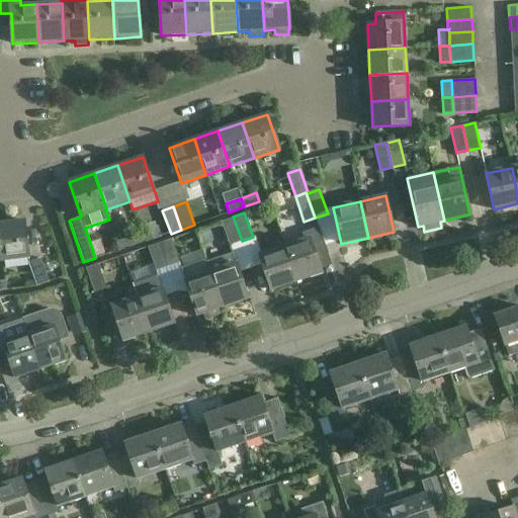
[(242,241),(233,217),(221,222),(230,245),(242,241)]
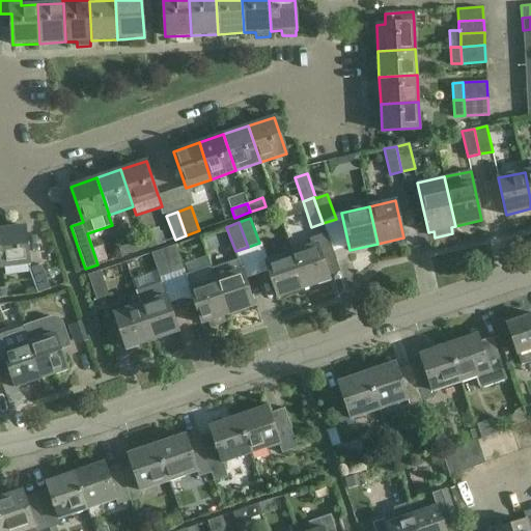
[(0,229),(0,250),(2,268),(30,263),(25,226),(0,229)]
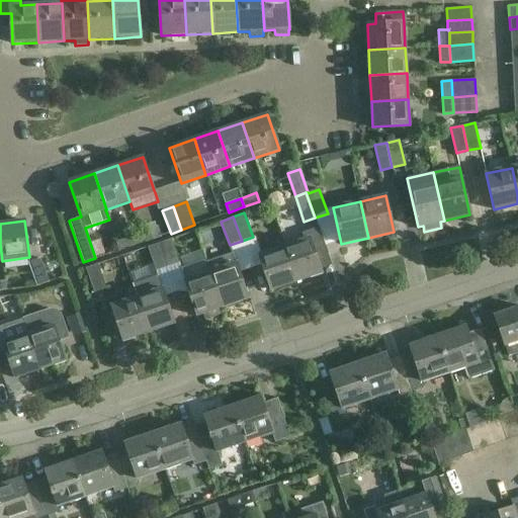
[(141,231),(141,232),(145,242),(161,236),(157,226),(141,231)]
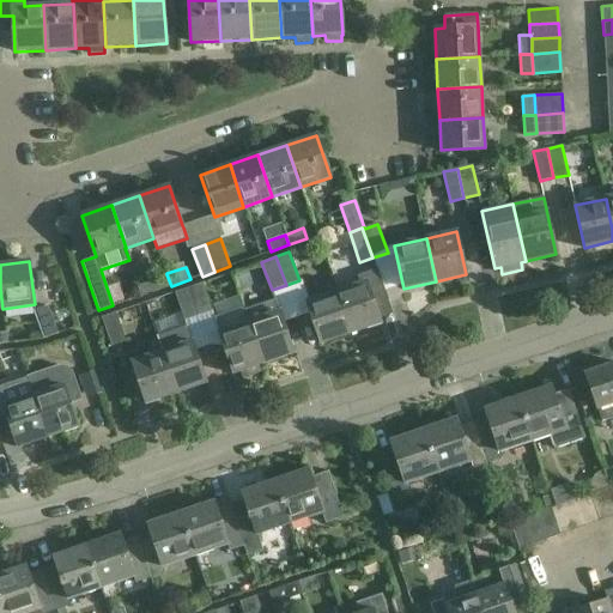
[(335,291),(350,334),(381,323),(371,296),(386,291),(378,267),(357,274),(359,283),(335,291)]
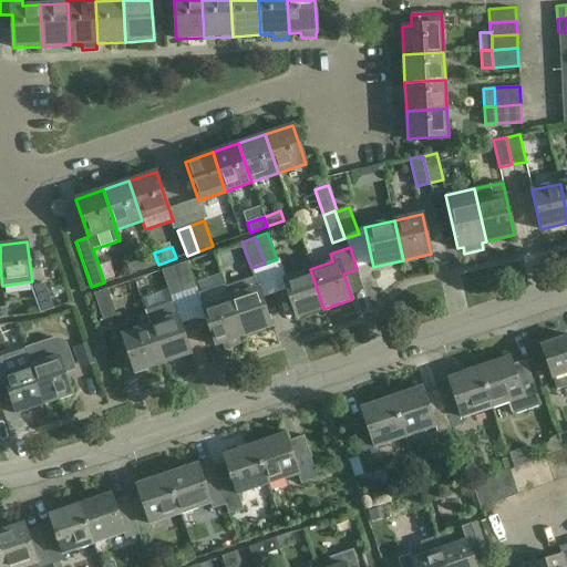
[(154,254),(126,264),(130,274),(158,265),(154,254)]
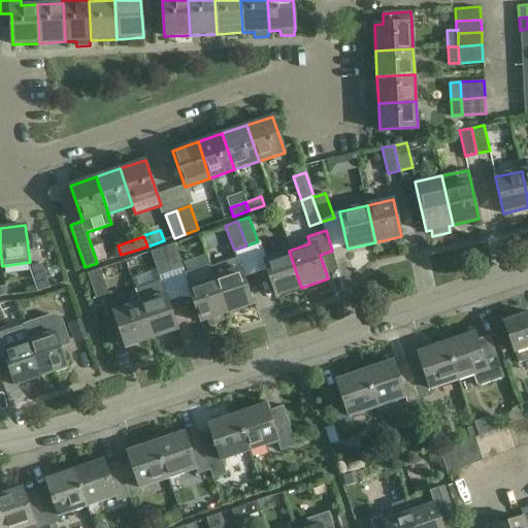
[(174,242),(162,248),(170,272),(184,267),(174,242)]
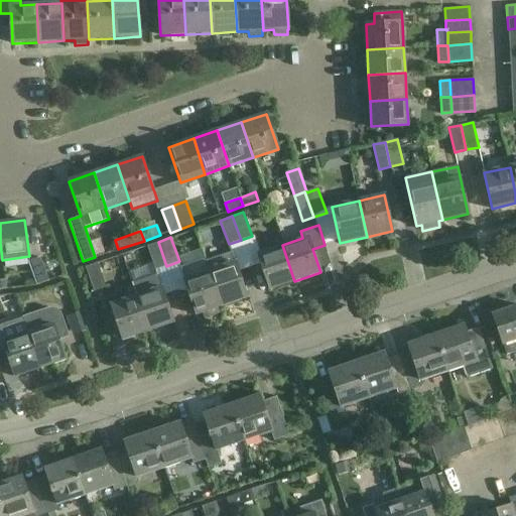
[(155,270),(166,266),(158,242),(146,246),(155,270)]
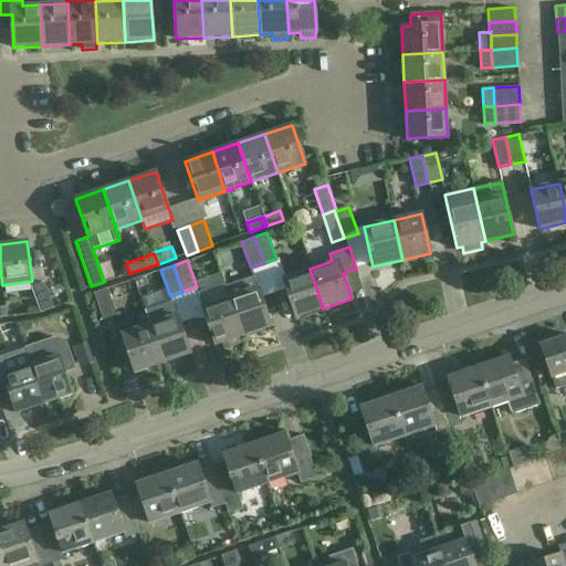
[(323,308),(310,269),(282,279),(296,317),(323,308)]
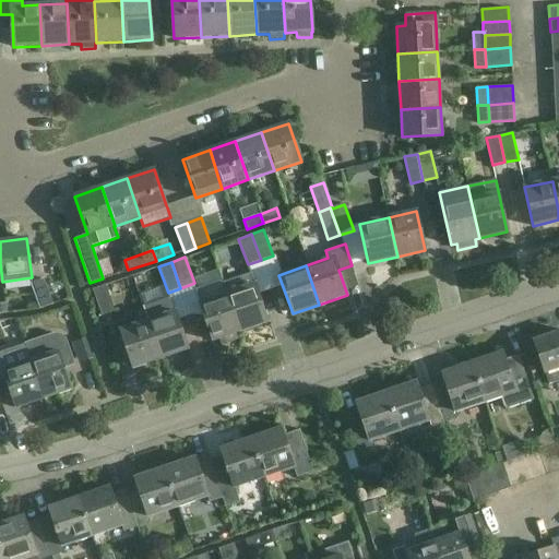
[(251,273),(223,282),(240,332),(268,322),(251,273)]
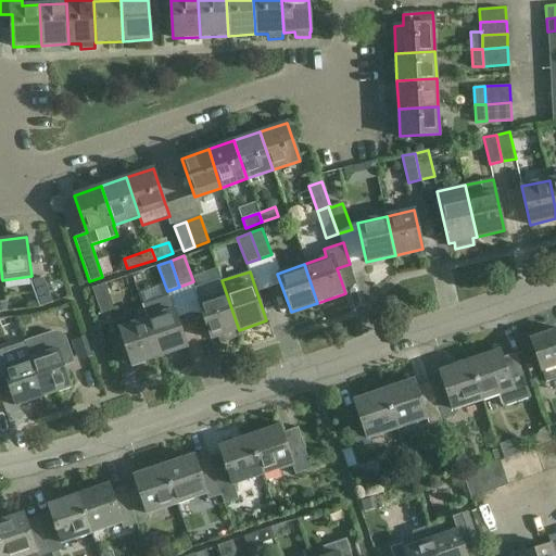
[(52,302),(41,276),(29,281),(39,306),(52,302)]
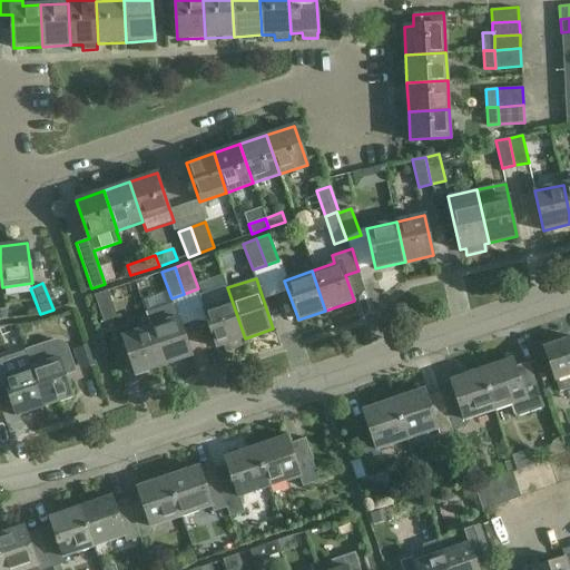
[(245,338),(227,287),(226,285),(198,294),(216,347),(224,345),(226,353),(244,347),(242,340),(245,338)]
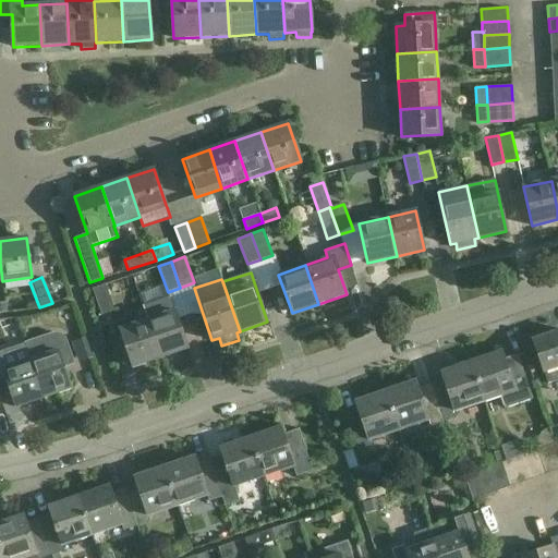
[(113,310),(105,283),(92,288),(100,315),(113,310)]
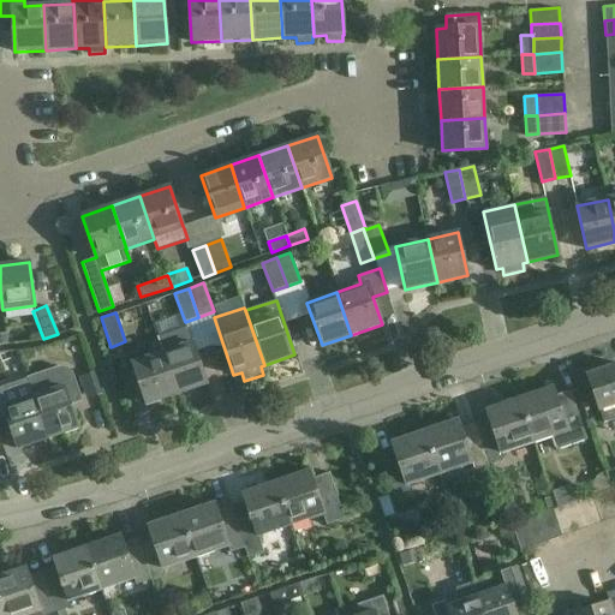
[(162,353),(177,395),(207,384),(186,328),(156,339),(161,353),(162,353)]
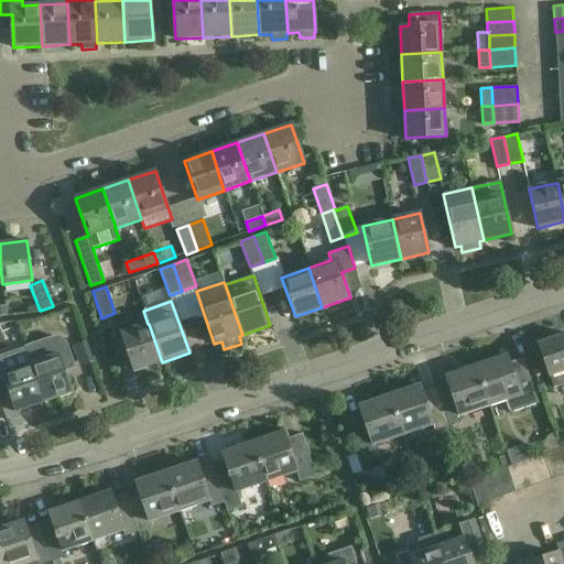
[(134,371),(162,362),(149,324),(148,324),(121,334),(134,371)]
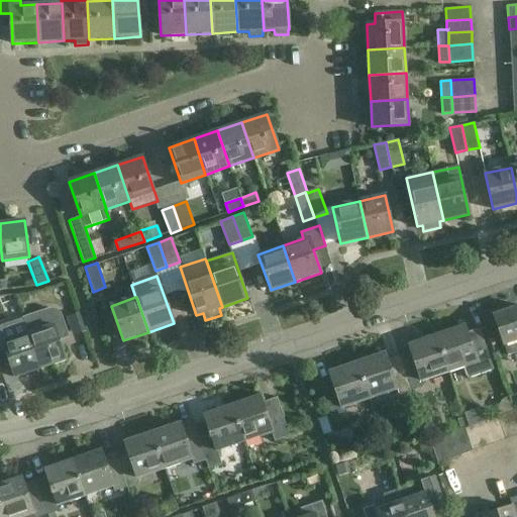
[(46,309),(23,317),(28,334),(40,370),(65,360),(59,341),(57,337),(68,333),(62,316),(60,312),(58,309),(57,309),(55,308),(54,308),(52,308),(49,308),(46,309)]
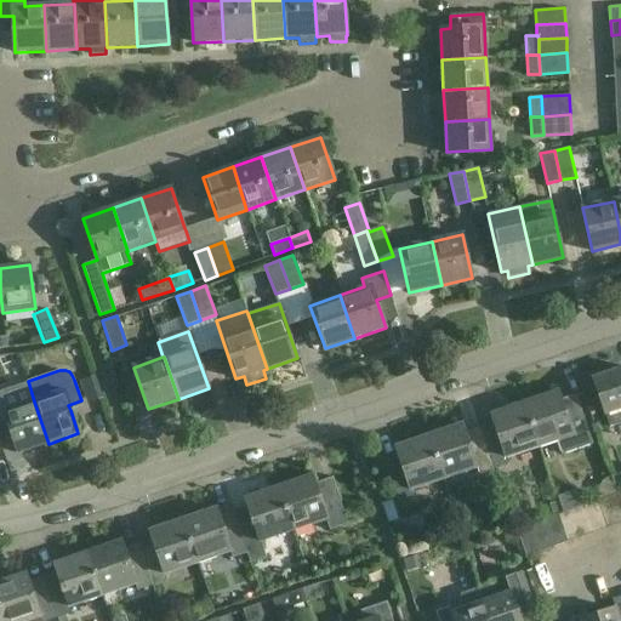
[(620,370),(593,381),(609,428),(620,423),(620,370)]
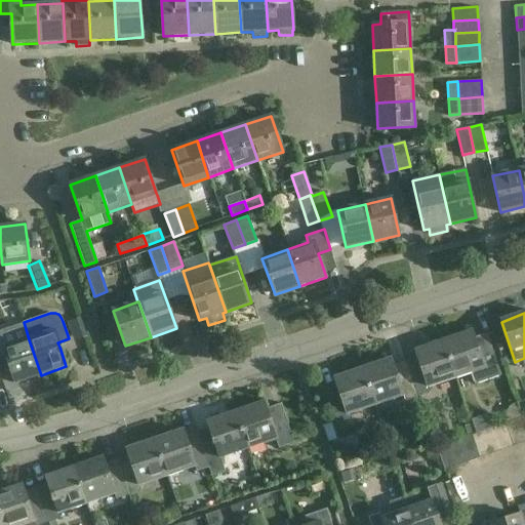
[(473,331),(444,340),(456,377),(471,372),(476,386),(501,376),(498,369),(489,340),(477,345),(475,338),(473,331)]
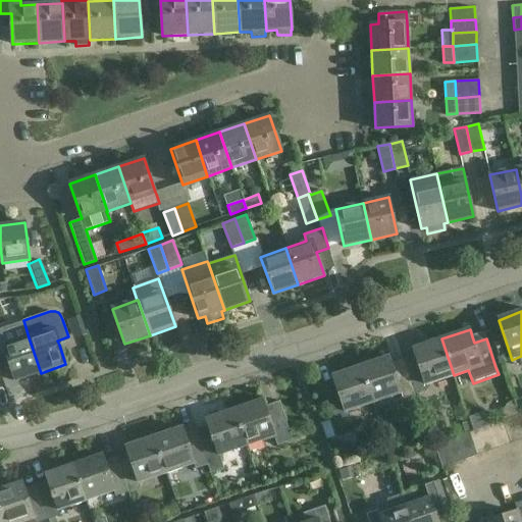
[(15,381),(41,373),(29,337),(2,347),(15,381)]
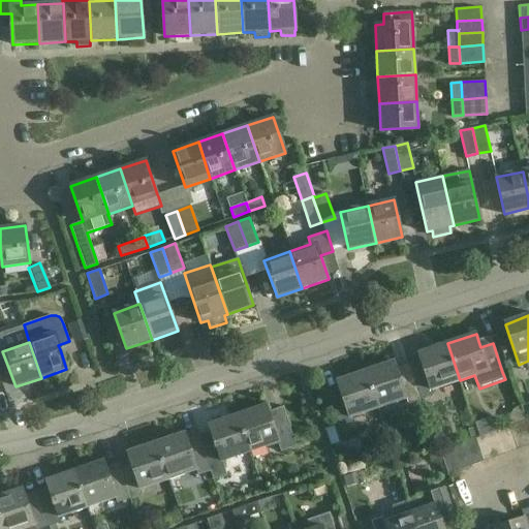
[(423,367),(410,371),(421,400),(433,396),(432,391),(460,380),(447,343),(418,353),(421,361),(423,367)]
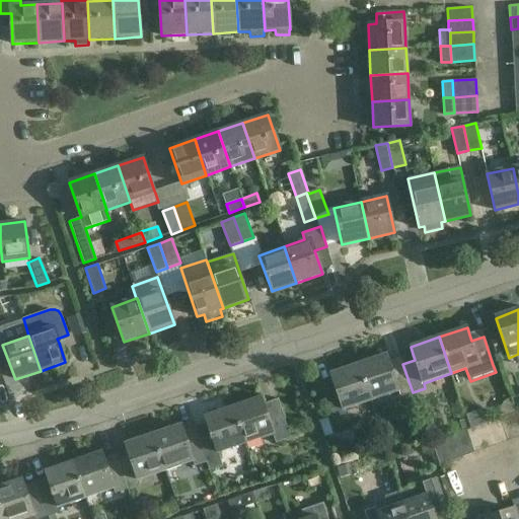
[(386,355),(358,364),(371,400),(398,391),(400,396),(413,392),(402,364),(390,368),(388,362),(386,355)]
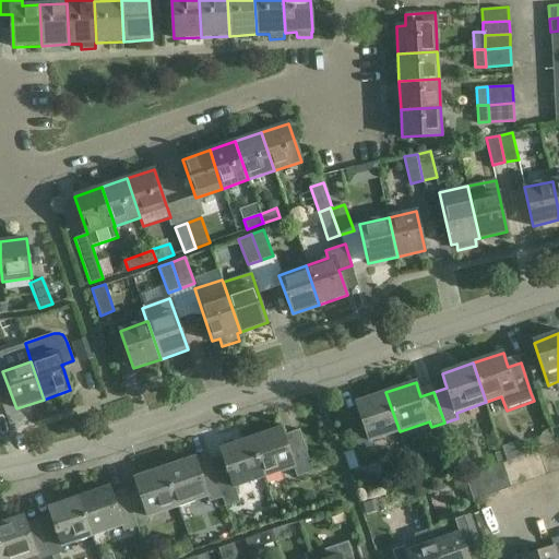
[(360,417),(346,421),(357,453),(372,448),(370,441),(400,431),(385,392),(356,403),(358,411),(360,417)]
